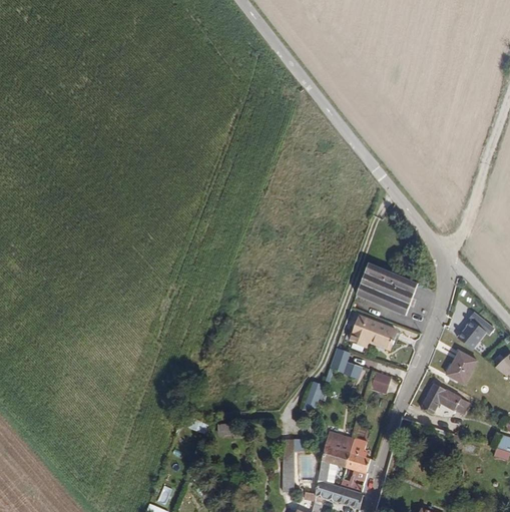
[(425,281),(371,258),(369,263),(423,285),(425,281)]
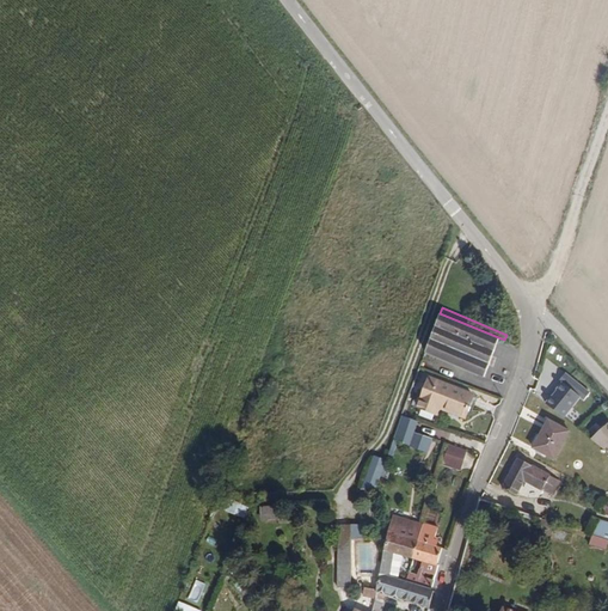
[(427,347),(491,373),(504,340),(440,313),(427,347)]
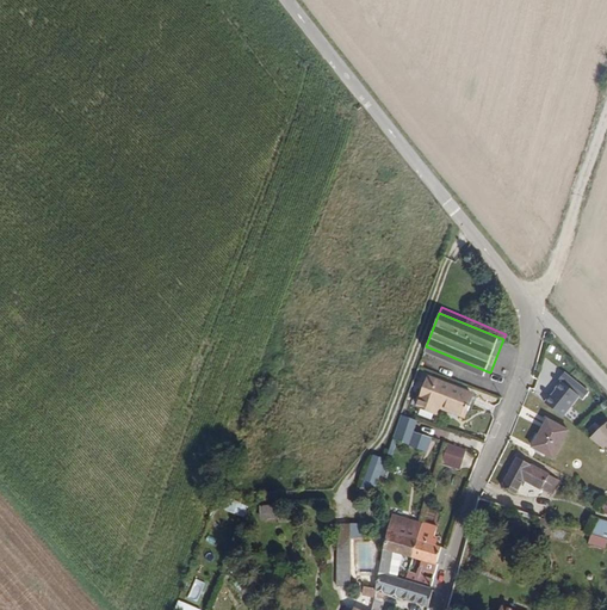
[(471,398),(474,389),(428,373),(417,400),(422,402),(420,410),(433,414),(439,399),(466,408),(469,404),(471,404),(474,398),(471,398)]
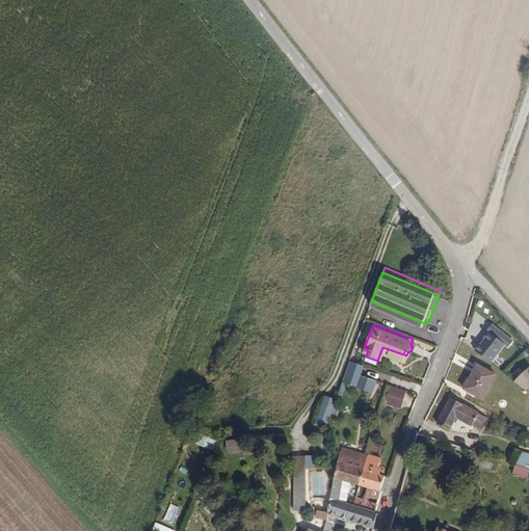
[(490,364),(508,339),(491,324),(471,349),(490,364)]
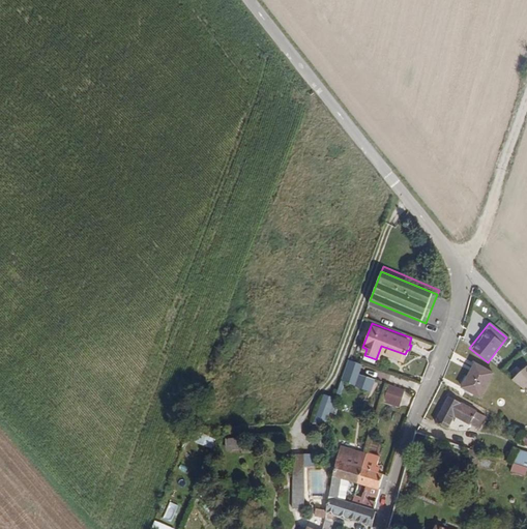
[(355,381),(361,361),(349,356),(342,376),(355,381)]
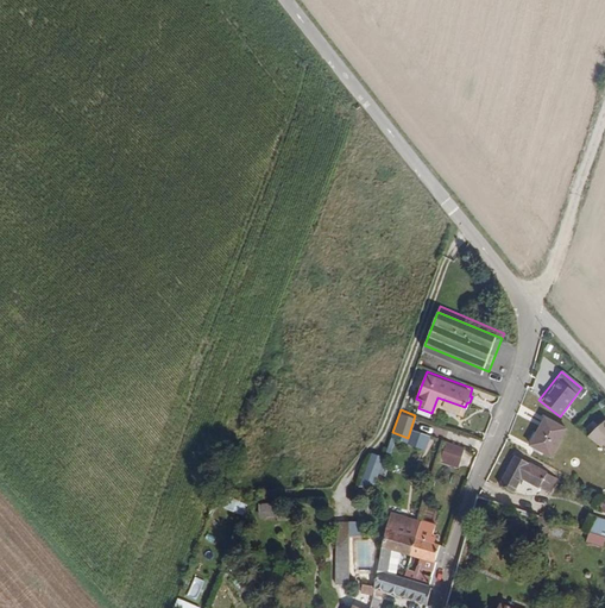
[(546,450),(561,421),(540,411),(524,438),(546,450)]
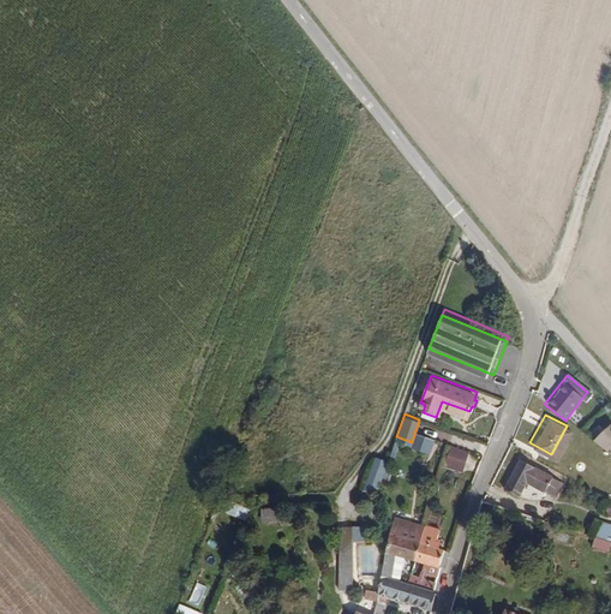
[(461,468),(467,449),(450,445),(444,462),(461,468)]
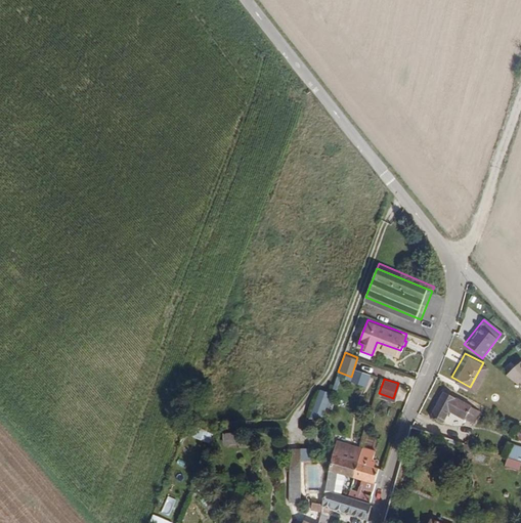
[(318,421),(328,393),(316,389),(306,417),(318,421)]
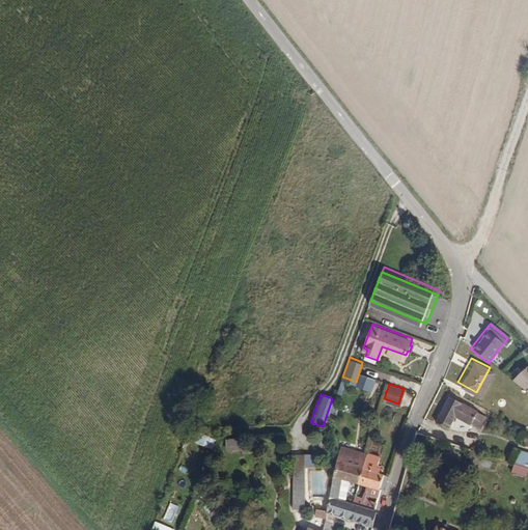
[(473,424),(479,413),(445,395),(433,417),(445,423),(451,413),(473,424)]
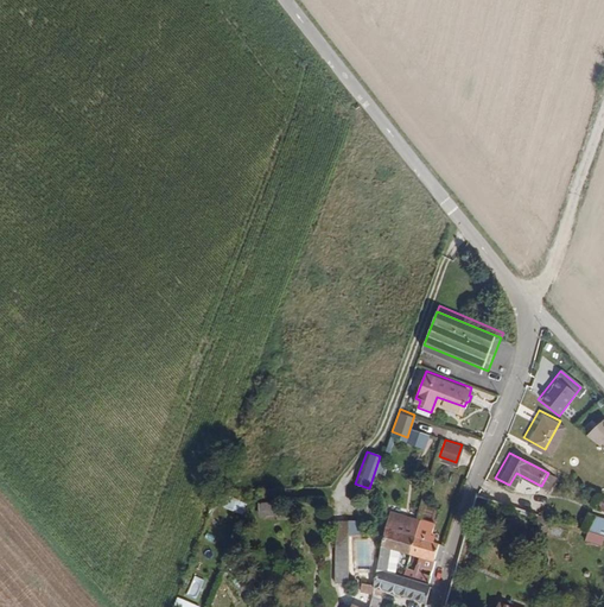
[(240,513),(243,503),(223,497),(221,507),(240,513)]
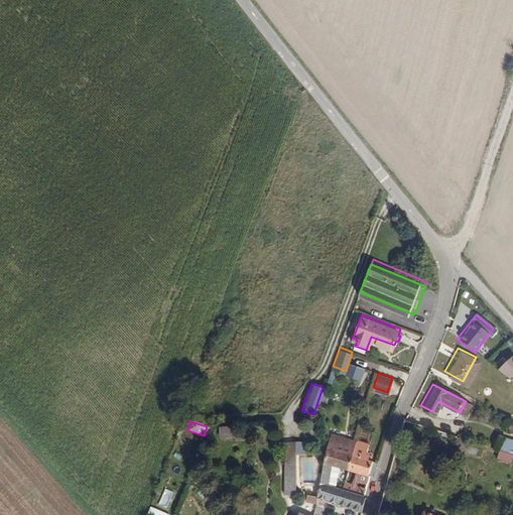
[(216,438),(225,438),(226,426),(216,425),(216,438)]
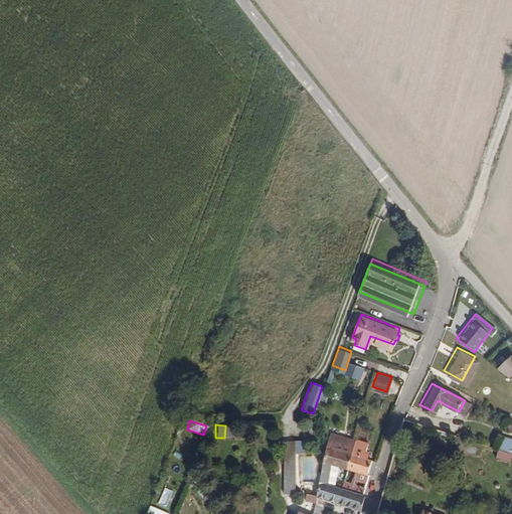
[(337,433),(330,431),(327,438),(336,441),(338,448),(350,452),(353,442),(336,436),(337,433)]
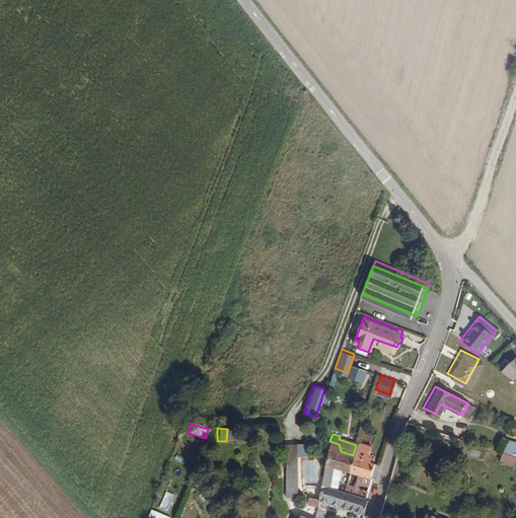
[(340,436),(339,439),(356,445),(357,442),(340,436)]
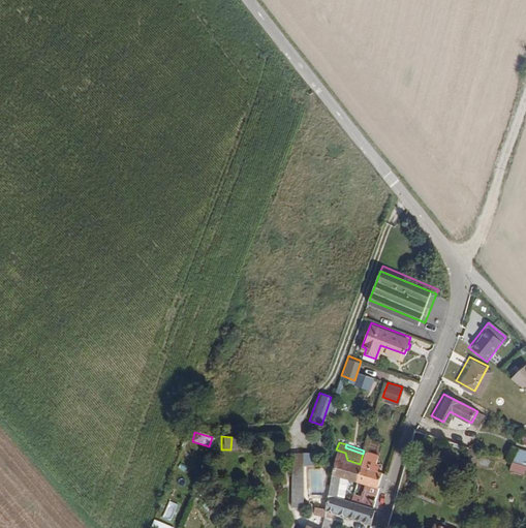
[(525,462),(525,447),(518,445),(513,459),(525,462)]
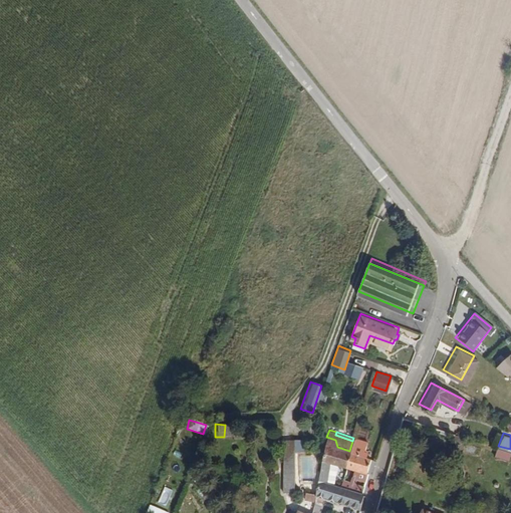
[(353,438),(352,441),(349,451),(364,456),(365,451),(364,451),(363,449),(366,440),(354,436),(353,438)]
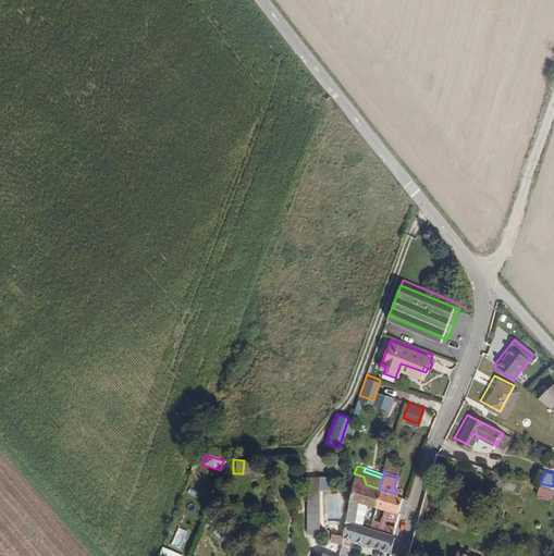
[(364,477),(354,473),(345,520),(355,522),(359,501),(373,506),(379,489),(366,484),(364,477)]
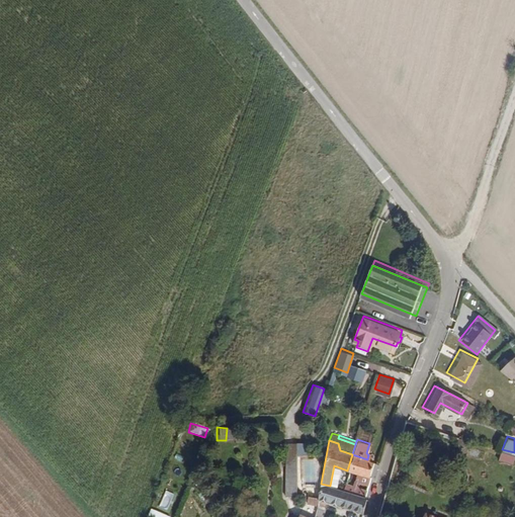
[(296,498),(297,444),(285,444),(285,466),(284,498),(296,498)]
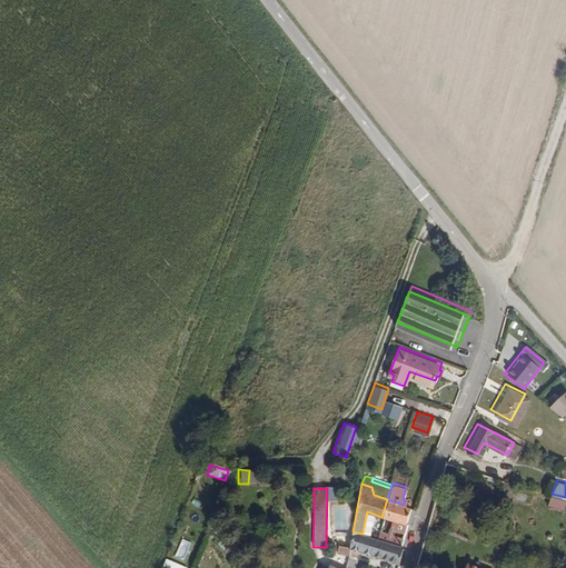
[(404,505),(387,499),(381,517),(403,525),(409,506),(404,505)]
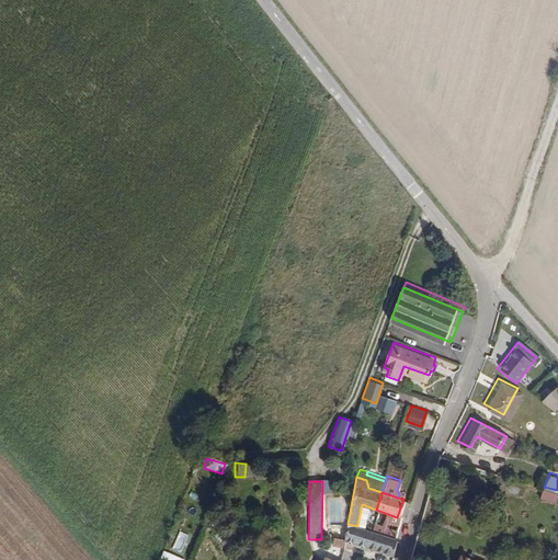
[(338,525),(340,498),(327,498),(326,524),(338,525)]
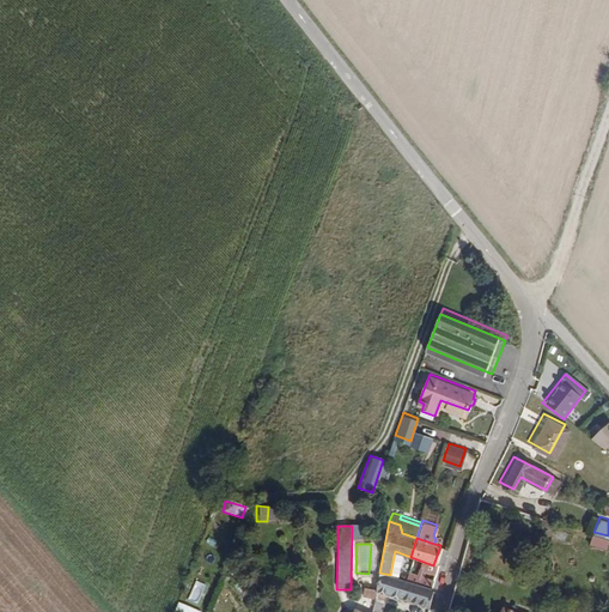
[(407,570),(403,581),(428,588),(431,580),(407,570)]
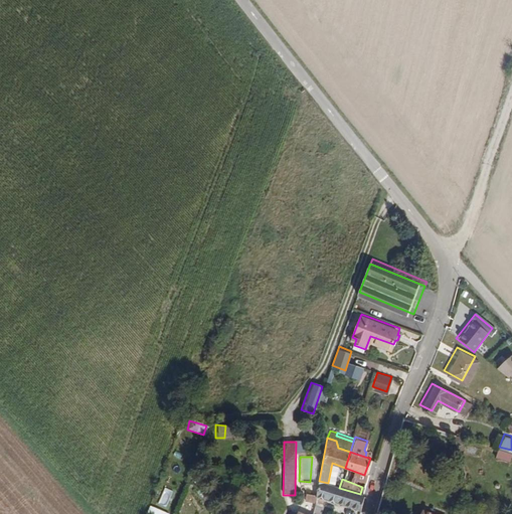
[(358,510),(362,495),(360,494),(339,488),(328,483),(319,481),(316,495),(315,502),(315,503),(321,505),(323,498),(358,510)]
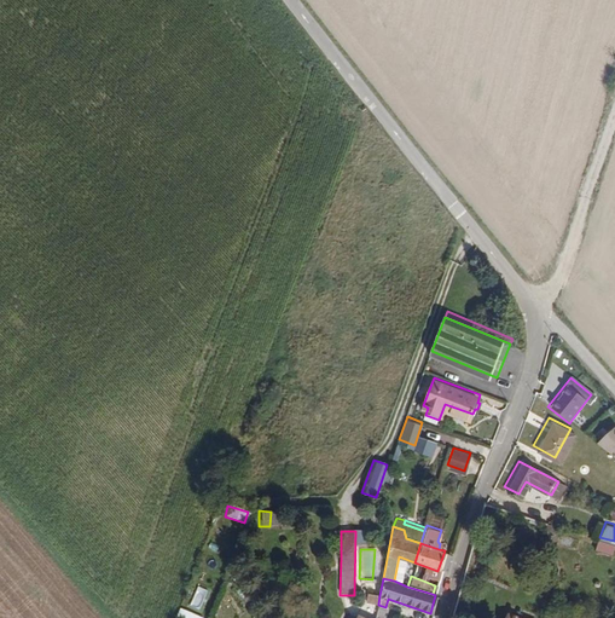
[(196,608),(204,589),(195,585),(186,605),(196,608)]
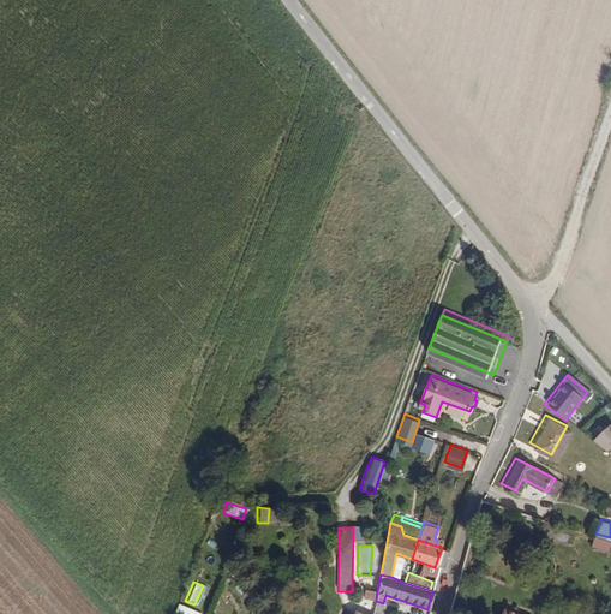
[(235,584),(227,590),(237,604),(245,600),(235,584)]
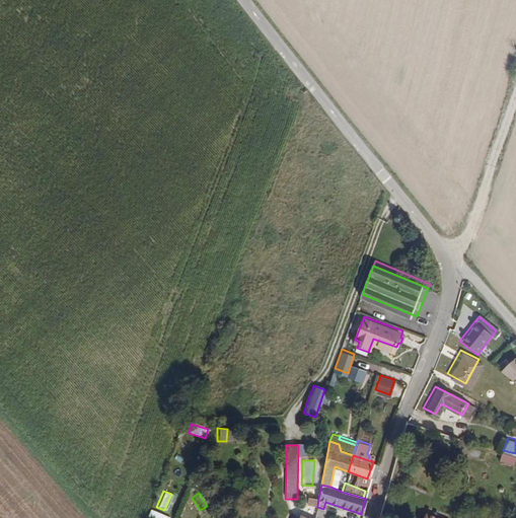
[(308,504),(317,506),(318,499),(309,498),(308,504)]
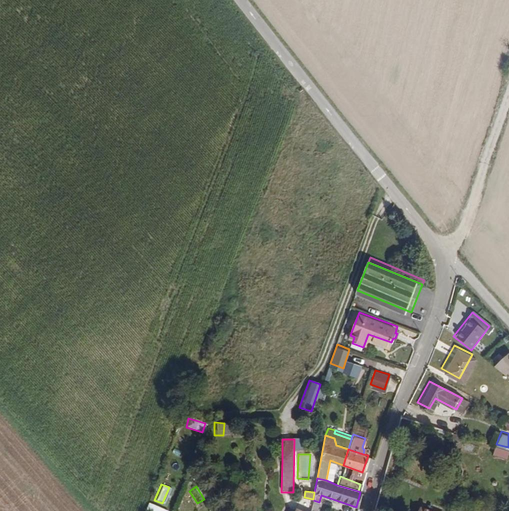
[(180,510),(182,510),(188,497),(180,494),(174,508),(180,510)]
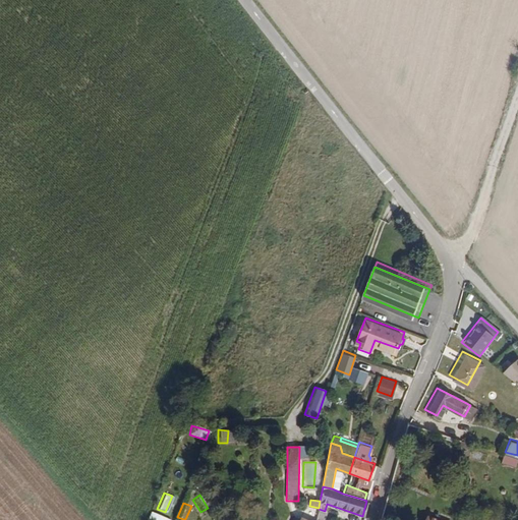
All buildings are outlined.
